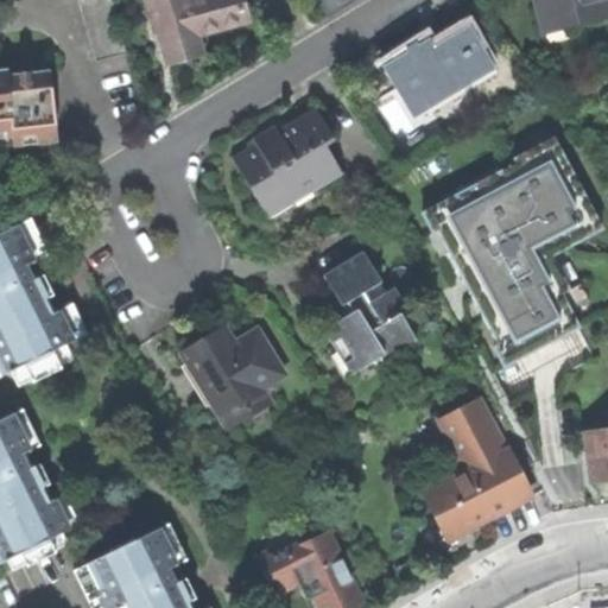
[(246,18),(239,0),(145,0),(166,62),(200,51),(195,35),(208,30),(246,18)]
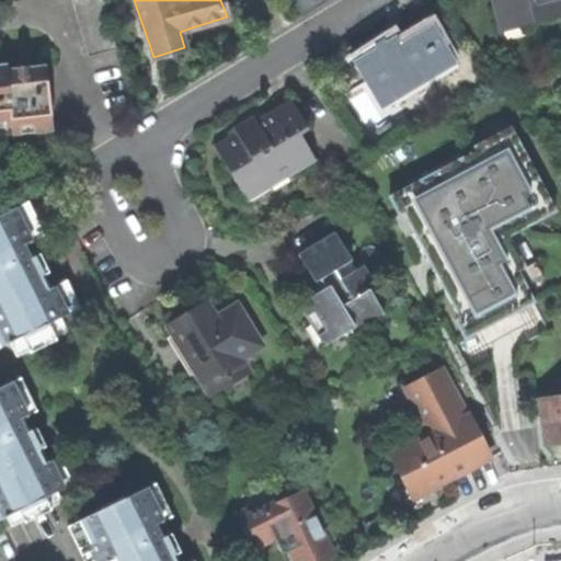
[(306,0),(315,14),(339,0),(306,0)]
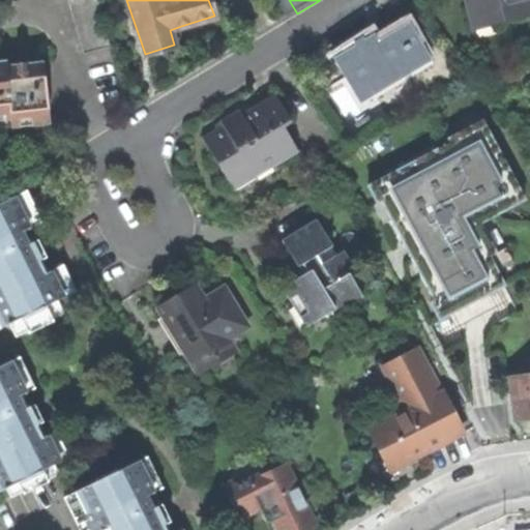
[(529,0),(464,0),(471,26),(492,21),(493,25),(529,15),(529,0)]
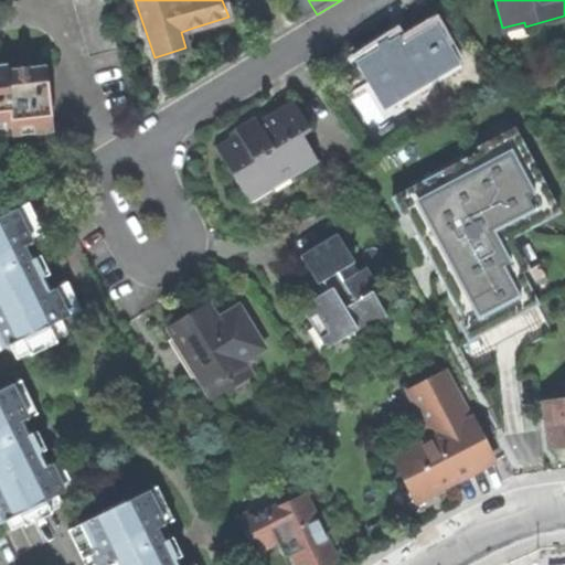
[(375,95),(391,86),(400,100),(417,89),(415,85),(456,60),(433,22),(418,31),(420,35),(404,46),(397,35),(384,43),(354,60),(375,95)]
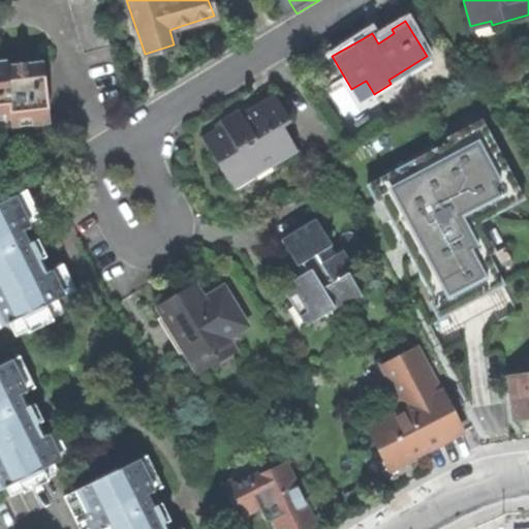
[(0,120),(7,120),(8,130),(47,127),(40,64),(8,67),(8,64),(7,64),(0,64),(0,120)]
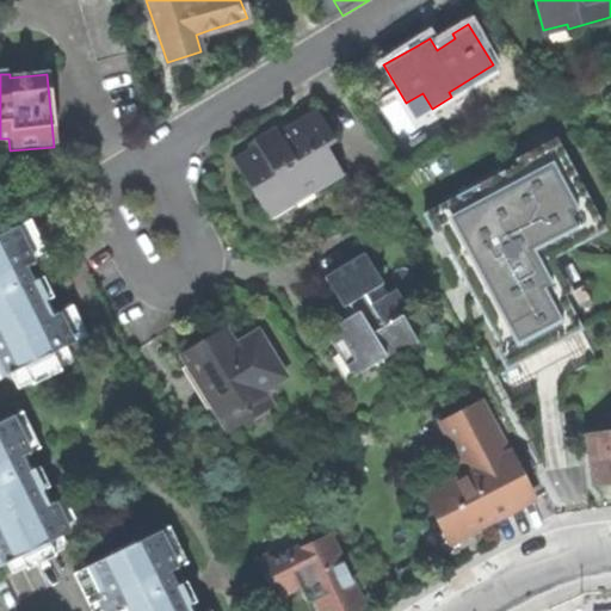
[(290,204),(295,213),(329,192),(308,156),(333,141),(314,109),(273,133),(278,141),(271,144),(261,150),(257,143),(232,158),(267,218),(290,204)]
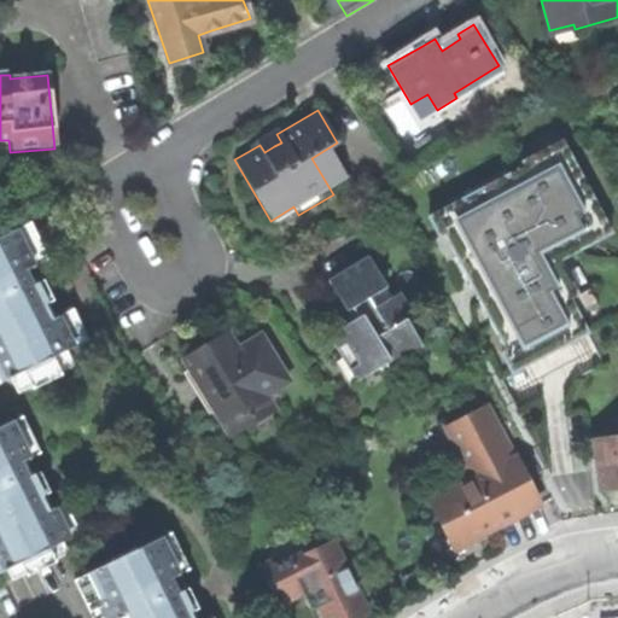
[(0,152),(10,152),(9,140),(0,140),(0,152)]
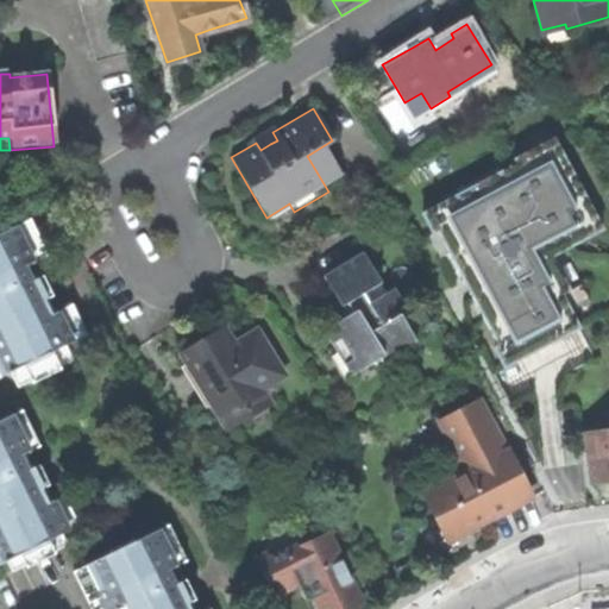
[(29,220),(16,227),(33,265),(46,258),(29,220)]
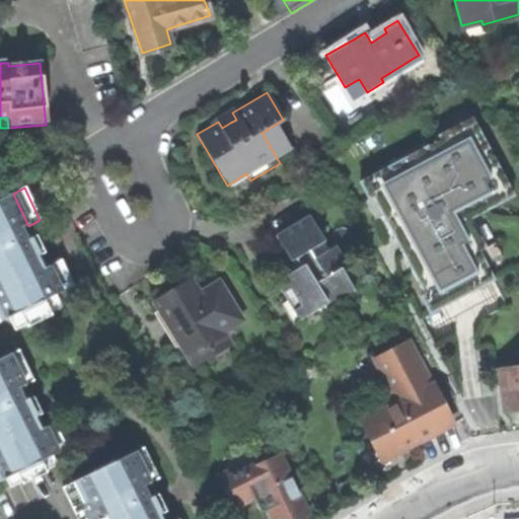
[(0,321),(9,318),(56,296),(61,293),(49,268),(45,270),(39,256),(42,255),(36,245),(31,235),(28,236),(24,227),(28,226),(13,194),(0,199),(0,321)]
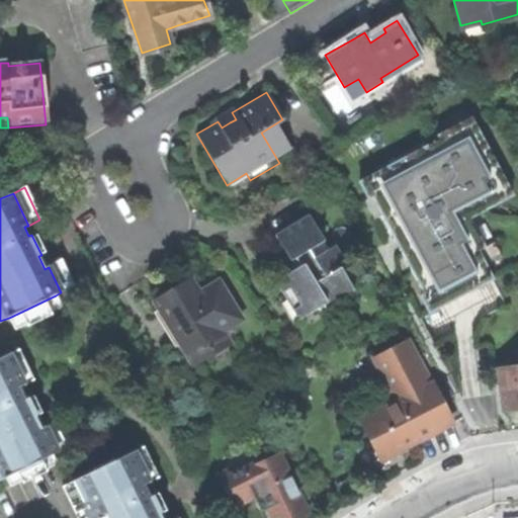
[(294,296),(307,314),(316,309),(318,312),(324,309),(322,306),(351,287),(339,269),(343,267),(331,247),(328,249),(309,219),(293,228),(276,238),(294,269),(276,279),(289,299),(294,296)]
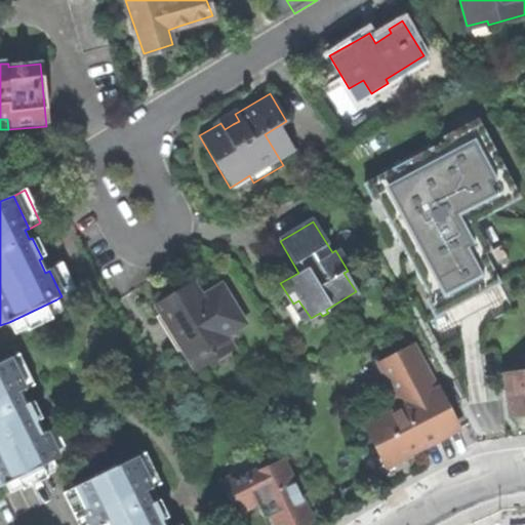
[(524,308),(495,257),(457,278),(491,338),(524,319),(524,308)]
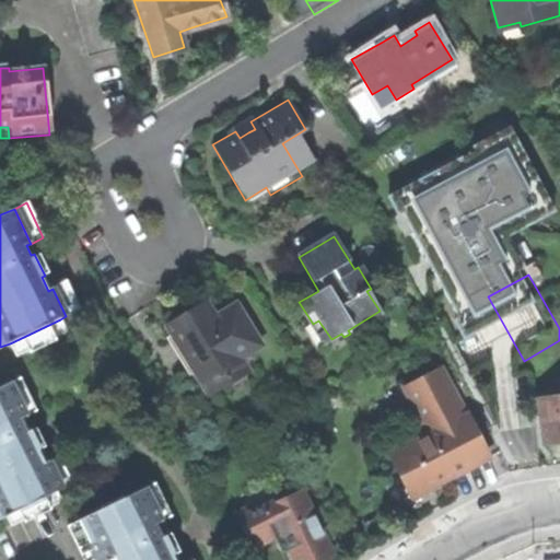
[(65,283),(53,289),(66,316),(78,311),(65,283)]
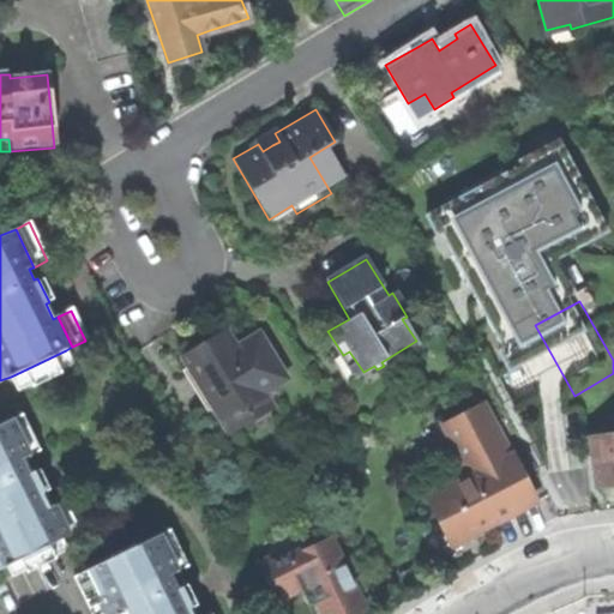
[(515,330),(481,349),(501,387),(535,368),(515,330)]
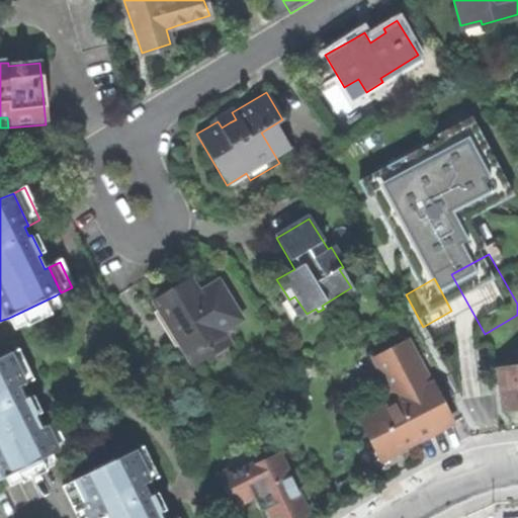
[(186,368),(227,344),(220,332),(240,320),(218,282),(191,297),(183,284),(169,292),(153,303),(157,309),(152,313),(186,368)]
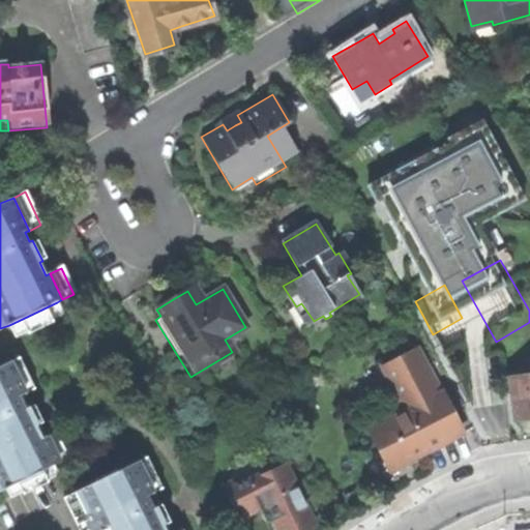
[(63,314),(57,302),(9,325),(15,336),(25,331),(27,336),(54,324),(52,319),(63,314)]
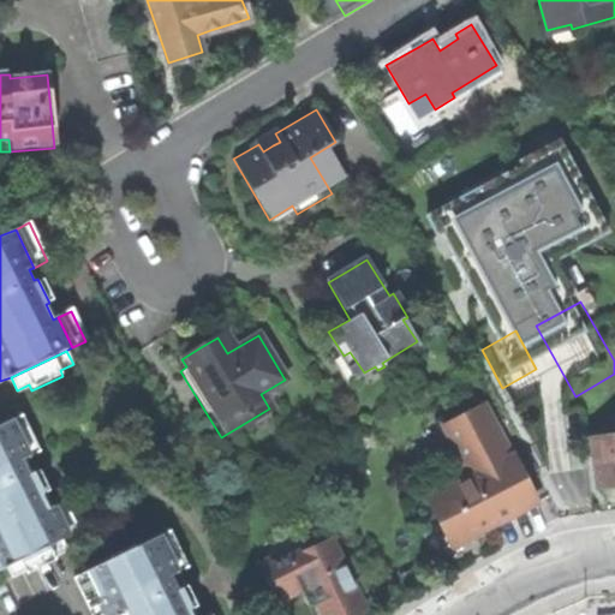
[(515,465),(527,458),(518,441),(506,446),(483,404),(442,425),(471,478),(429,500),(452,544),(501,519),(535,501),(515,465)]
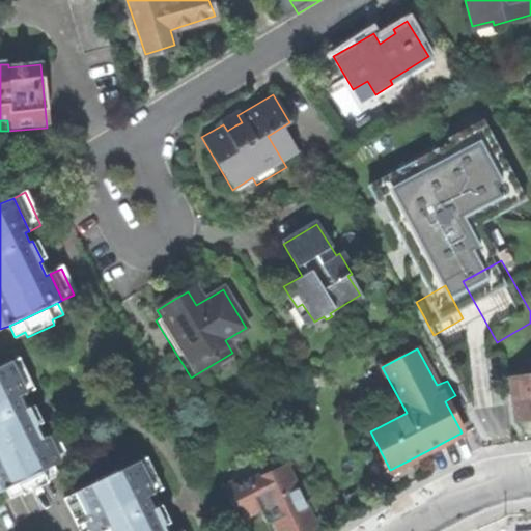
[(18,357),(9,361),(25,392),(33,388),(18,357)]
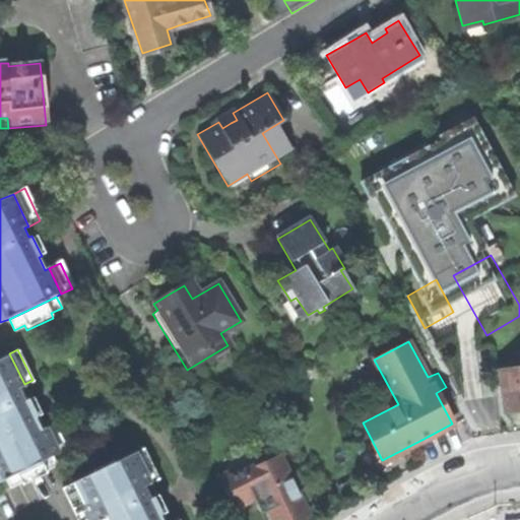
[(50,457),(59,453),(46,427),(44,429),(38,417),(35,419),(29,409),(25,401),(28,399),(22,385),(24,384),(9,353),(0,358),(0,481),(5,479),(50,457)]
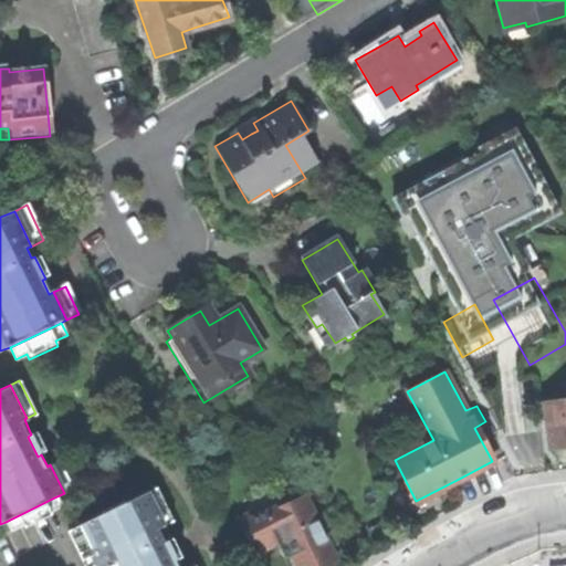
[(565,399),(542,404),(549,449),(565,447),(565,399)]
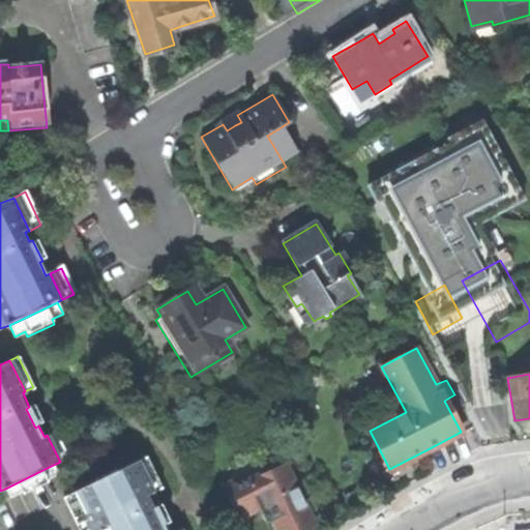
[(55,432),(47,435),(60,462),(68,458),(55,432)]
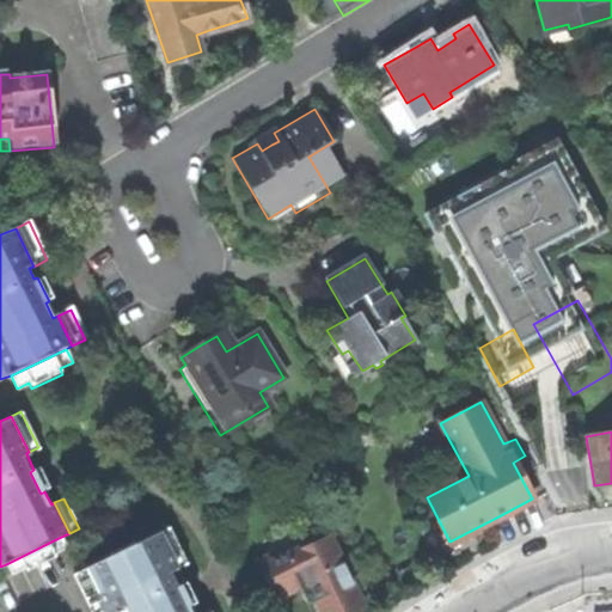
[(170,527),(160,532),(177,567),(188,562),(170,527)]
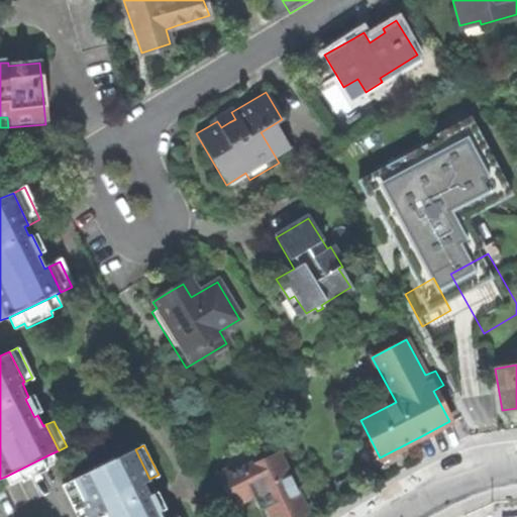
[(163,516),(162,514),(165,512),(159,501),(153,490),(151,491),(145,481),(149,479),(135,449),(71,482),(87,514),(88,516),(163,516)]
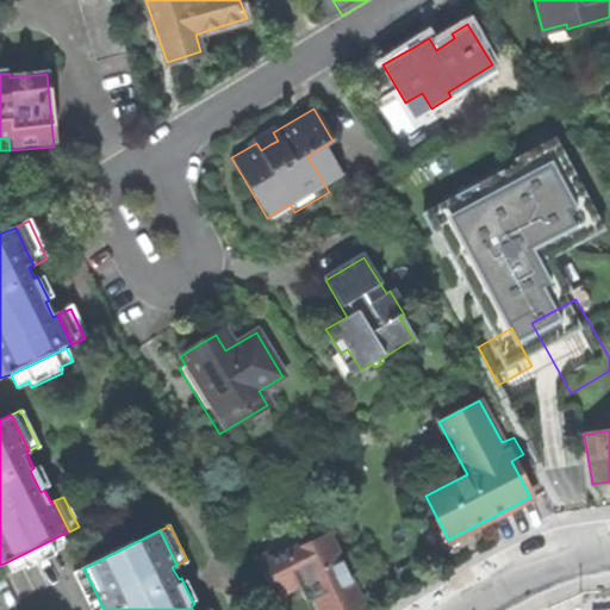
[(349,609),(365,602),(327,531),(288,552),(321,609),(349,609)]
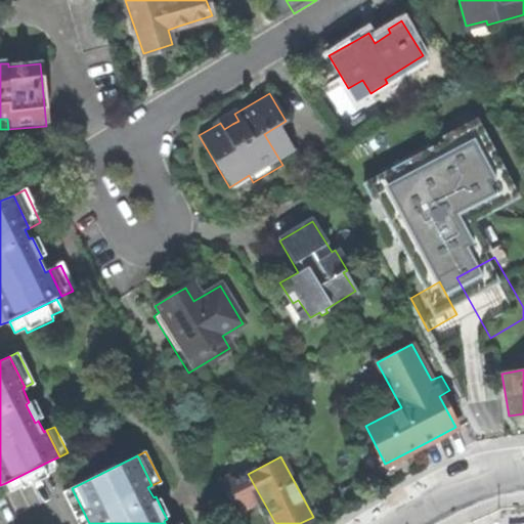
[(55,471),(50,461),(5,483),(10,492),(19,488),(22,491),(47,479),(45,476),(55,471)]
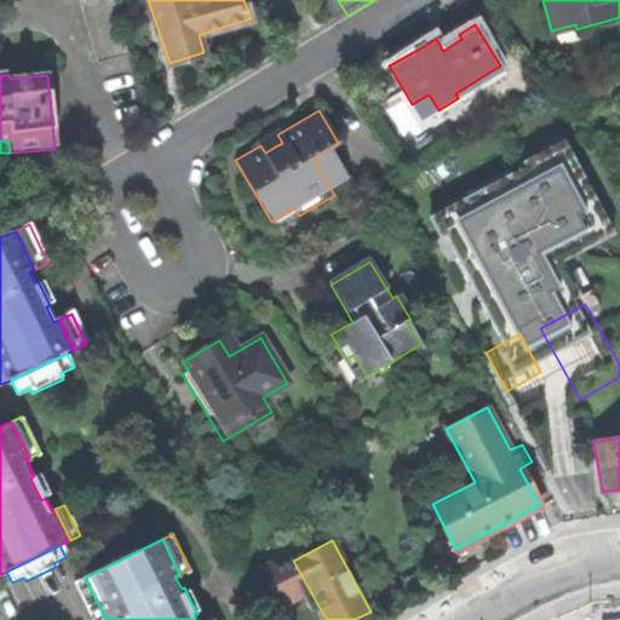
[(296,590),(279,558),(241,575),(257,608),(296,590)]
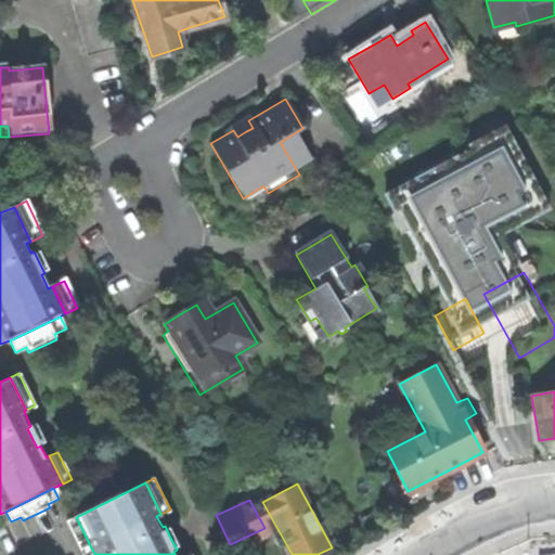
[(82,554),(87,554),(93,552),(76,517),(66,521),(82,554)]
